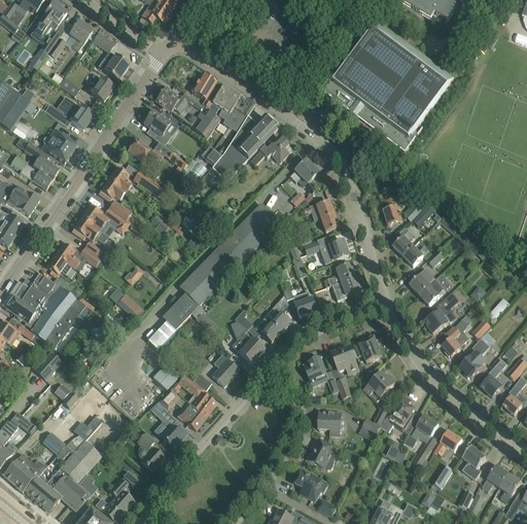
[(11,2),(2,14),(15,26),(30,5),(36,10),(43,0),(23,0),(19,7),(11,2)]
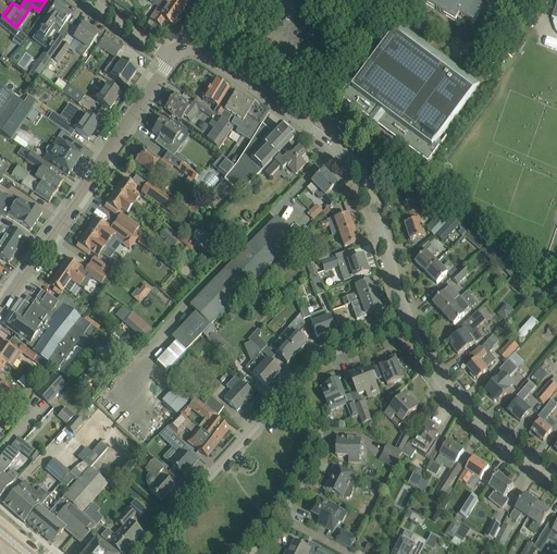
[(181,11),(168,2),(164,0),(161,0),(150,16),(160,24),(164,19),(172,24),(181,11)]
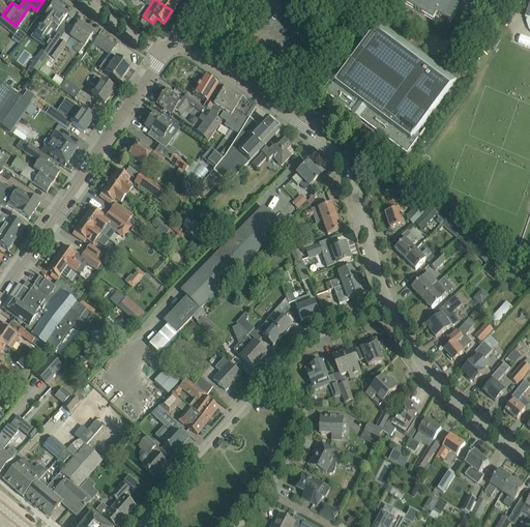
[(159,2),(172,10),(179,0),(157,0),(159,2)]
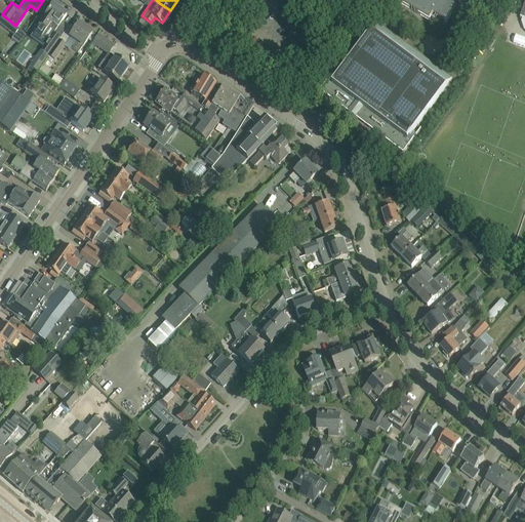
[(399,0),(430,17),(433,12),(446,19),(454,4),(459,7),(463,0),(399,0)]
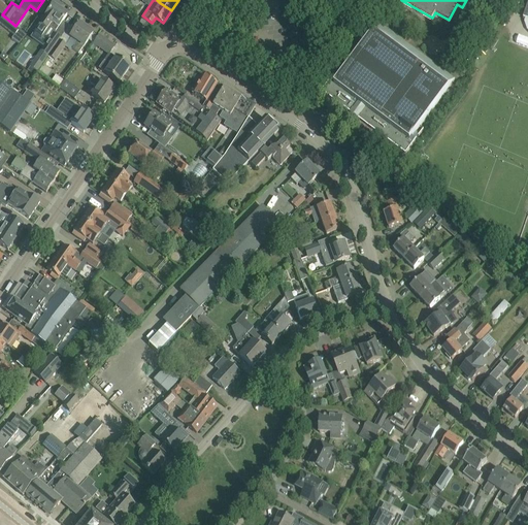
[(509,14),(516,7),(518,0),(509,0),(508,2),(502,9),(509,14)]
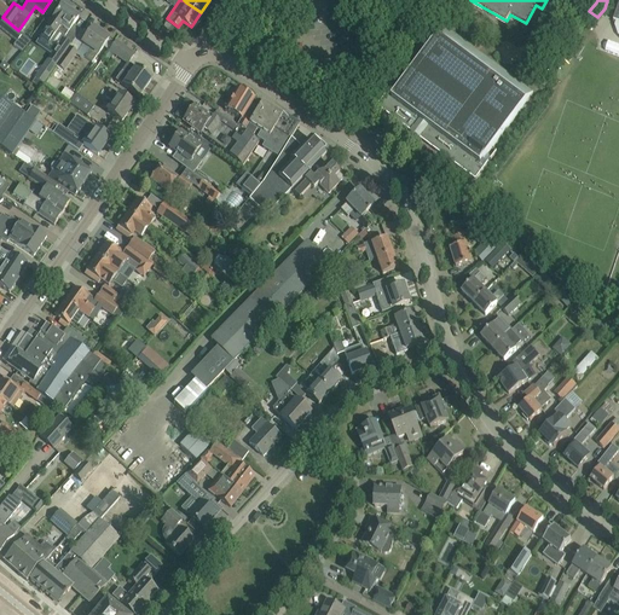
[(57,29),(64,35),(77,15),(62,4),(52,17),(47,15),(35,32),(48,40),(57,29)]
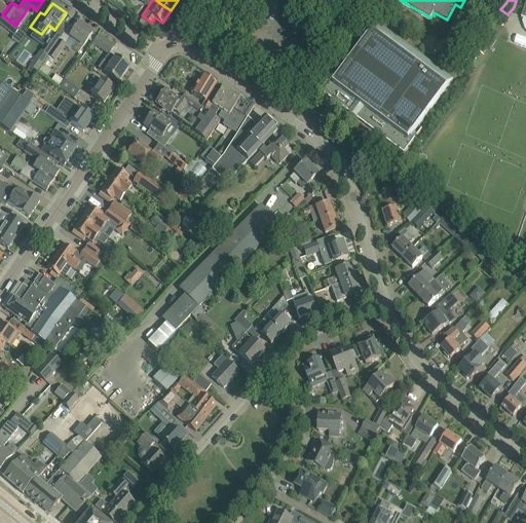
[(15,26),(2,14),(0,16),(0,22),(13,33),(10,36),(19,42),(26,33),(15,26)]
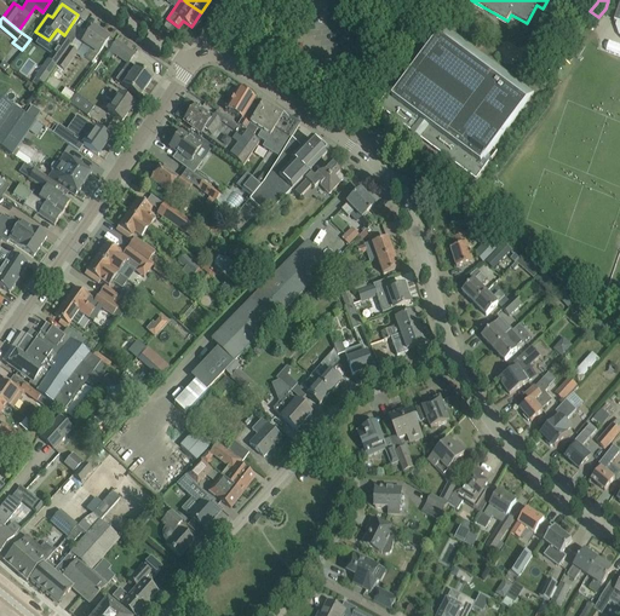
[(92,61),(109,36),(93,26),(82,40),(91,46),(85,55),(92,61)]
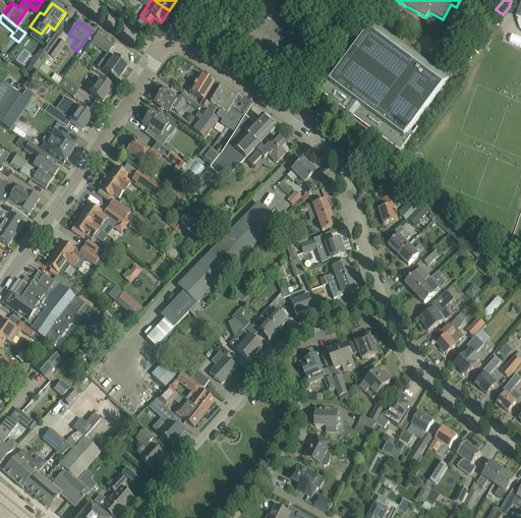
[(420,115),(449,76),(438,68),(383,27),(380,24),(374,21),(366,32),(344,62),(341,66),(338,69),(334,66),(336,63),(316,88),(317,88),(346,109),(342,113),(350,119),(353,114),(388,145),(398,152),(400,149),(400,150),(406,141),(413,132),(412,132),(417,125),(414,123),(420,115)]
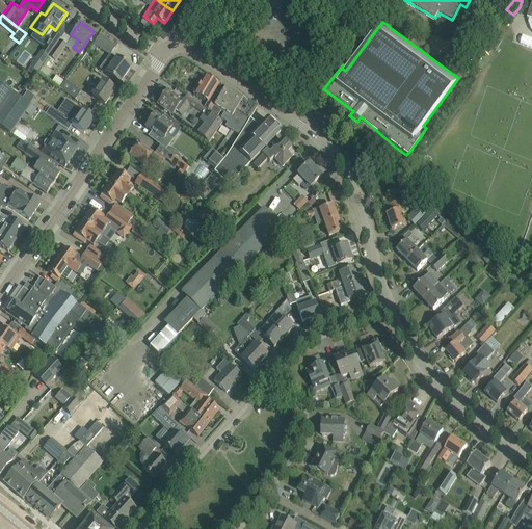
[(41,49),(48,54),(59,37),(52,33),(41,49)]
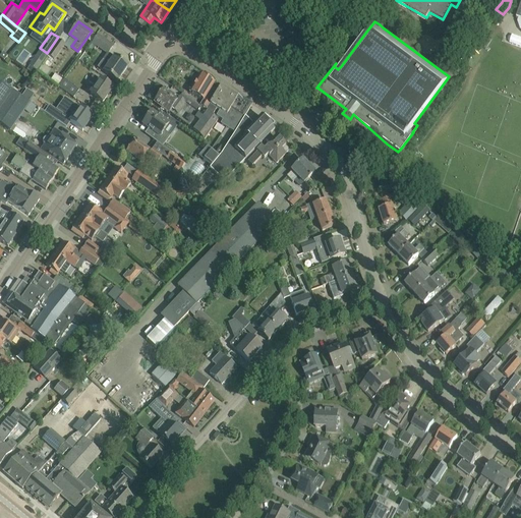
[(113,44),(98,33),(93,41),(108,51),(113,44)]
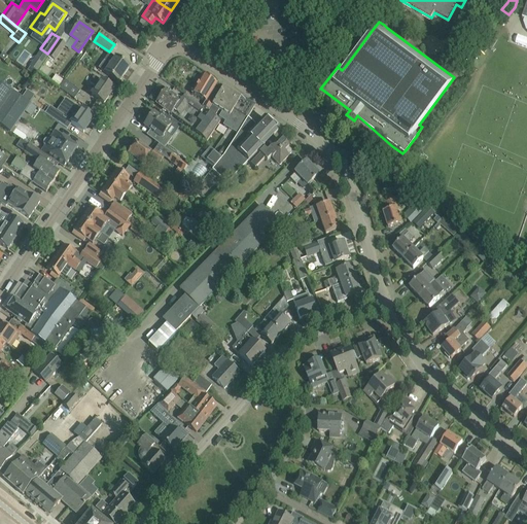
[(54,58),(65,42),(59,38),(47,55),(54,58)]
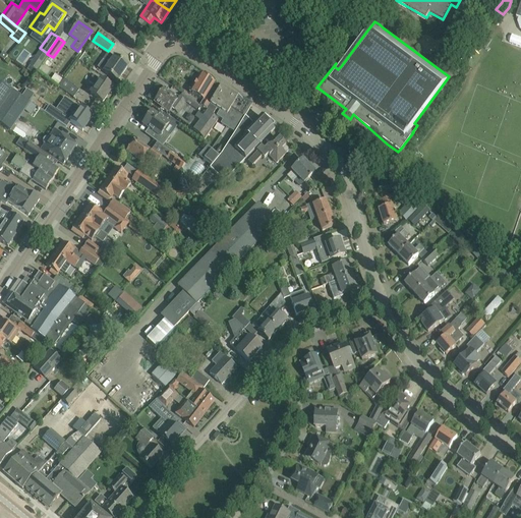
[(104,69),(117,79),(127,64),(114,55),(108,63),(102,58),(97,65),(104,69)]
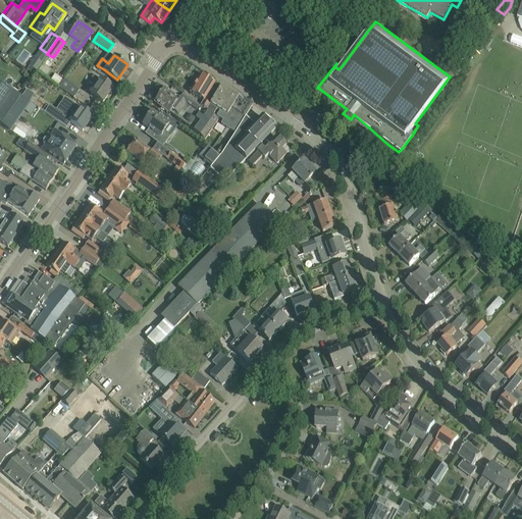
[(263,64),(268,68),(272,63),(267,60),(263,64)]
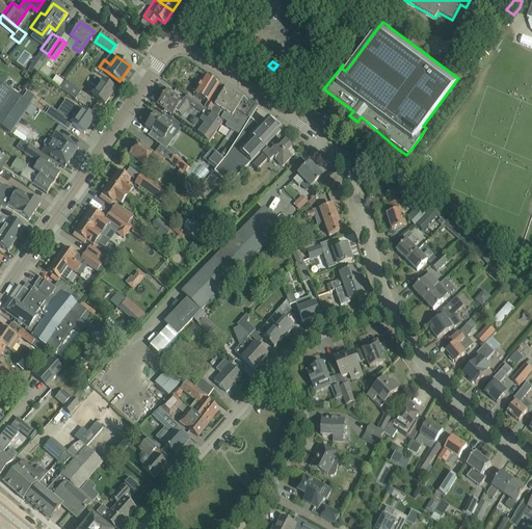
[(92,94),(96,96),(104,102),(115,87),(103,79),(96,74),(90,81),(98,85),(92,94)]
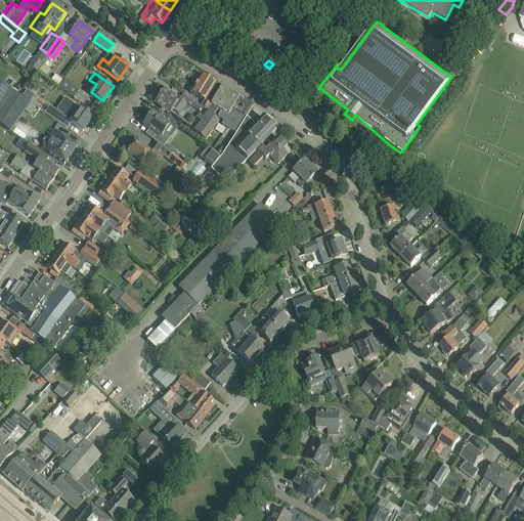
[(183,91),(182,92),(207,110),(210,102),(220,86),(215,82),(215,81),(202,73),(190,90),(203,98),(201,103),(183,91)]
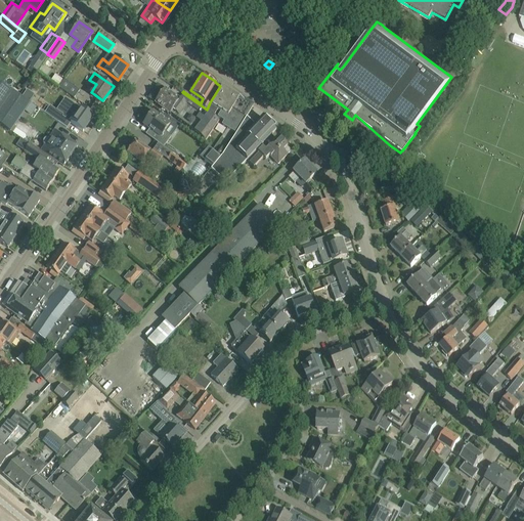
[(63,78),(58,85),(73,96),(79,88),(63,78)]
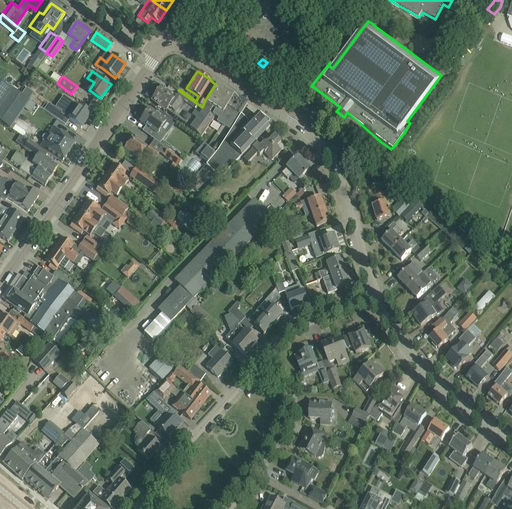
[(0,79),(0,118),(10,125),(28,98),(27,97),(20,92),(0,79)]
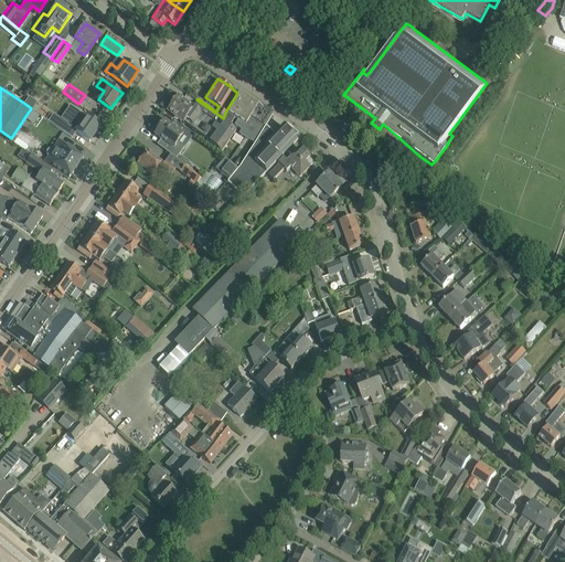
[(265,124),(273,112),(238,92),(237,93),(226,110),(223,118),(230,124),(234,115),(237,117),(234,124),(241,128),(238,131),(254,141),(265,124)]
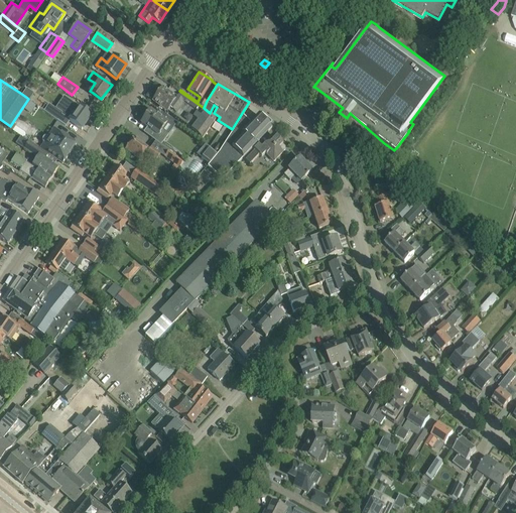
[(25,85),(20,93),(27,98),(33,91),(25,85)]
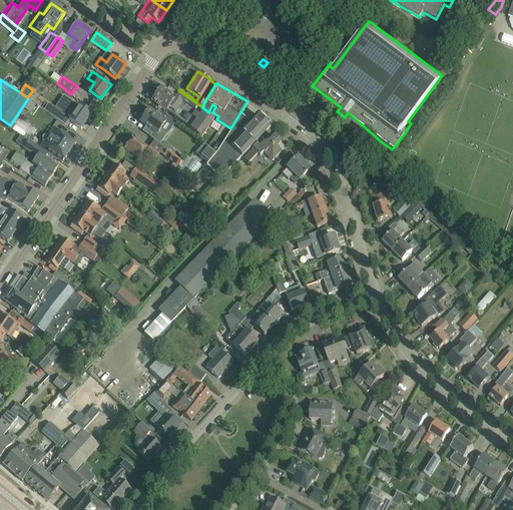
[(208,112),(202,107),(178,90),(175,94),(161,84),(150,99),(185,124),(186,123),(201,134),(213,116),(208,112)]
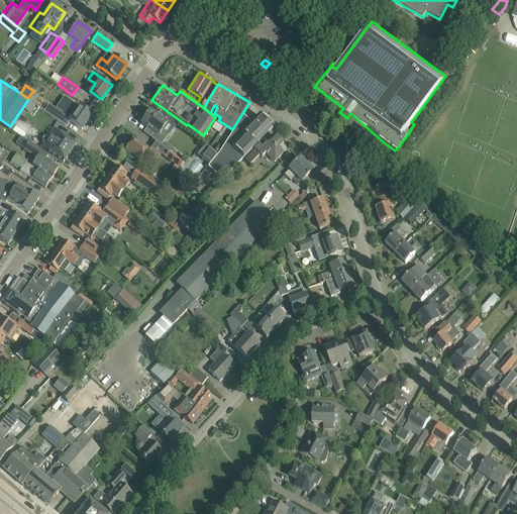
[(82,127),(92,113),(80,104),(79,104),(71,98),(63,110),(66,113),(64,115),(70,118),(69,118),(82,127)]
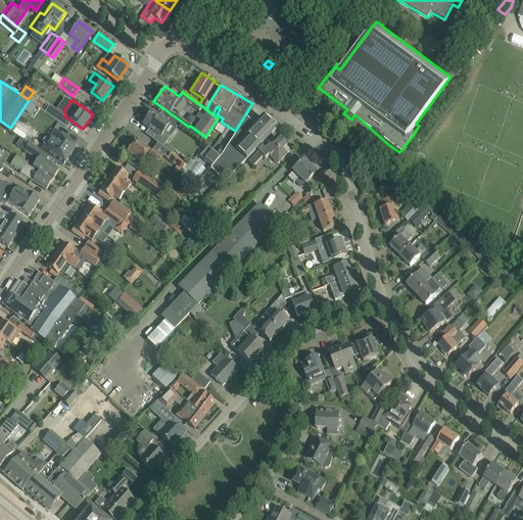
[(60,122),(64,116),(66,114),(63,111),(50,102),(44,110),(60,122)]
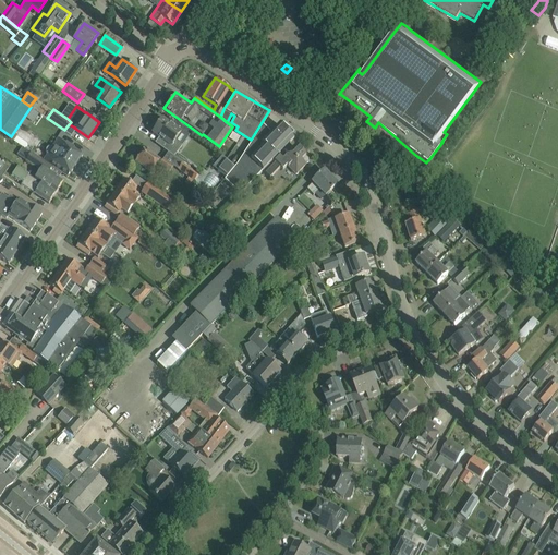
[(176,139),(181,130),(180,129),(183,124),(174,118),(171,122),(162,117),(152,131),(168,142),(164,147),(173,155),(182,143),(176,139)]
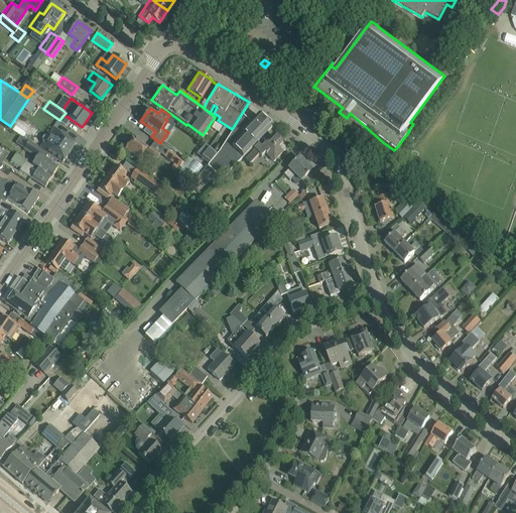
[(252,145),(271,125),(269,123),(271,120),(264,113),(261,116),(258,113),(251,121),(242,113),(232,129),(217,152),(209,162),(208,164),(222,177),(242,156),(252,145)]
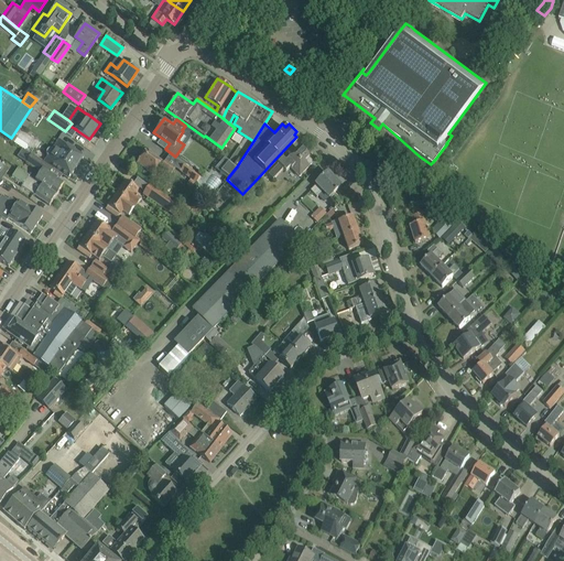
[(68,176),(83,154),(57,138),(52,147),(51,146),(50,146),(49,147),(47,147),(47,148),(46,149),(45,149),(45,150),(45,151),(45,152),(46,153),(46,154),(45,155),(47,158),(45,161),(53,166),(68,176)]
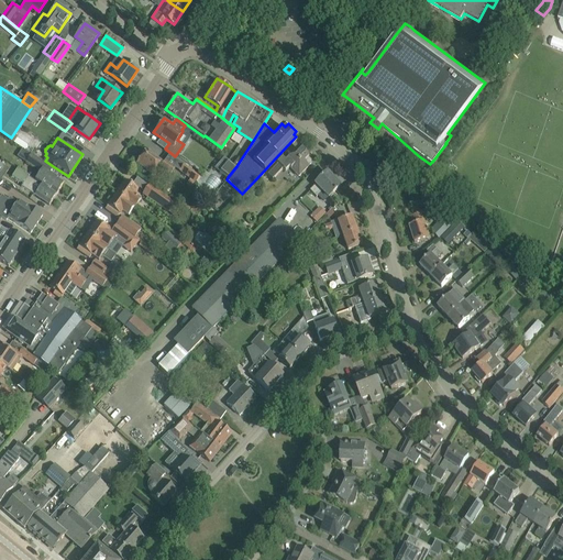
[(280,164),(275,158),(264,171),(272,177),(282,167),(285,169),(289,165),(298,174),(310,161),(311,157),(298,145),(280,164)]
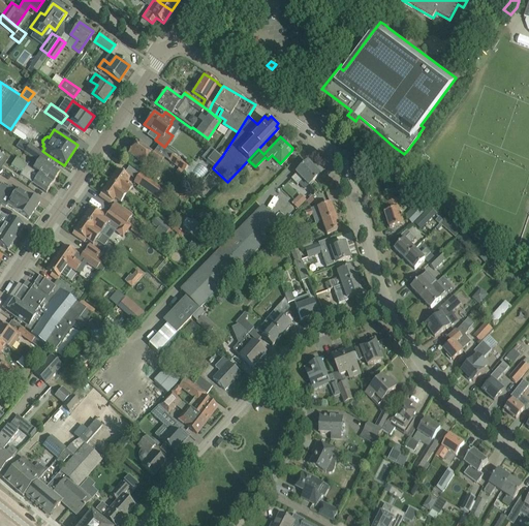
[(24,149),(29,143),(23,137),(18,143),(24,149)]
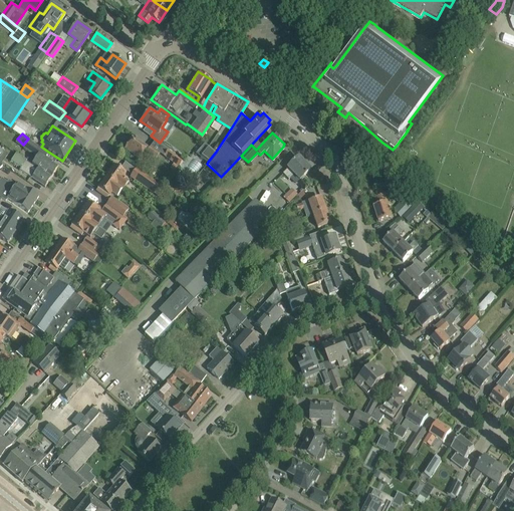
[(158,152),(149,146),(149,147),(133,136),(125,147),(139,156),(136,160),(144,165),(151,156),(154,158),(158,152)]
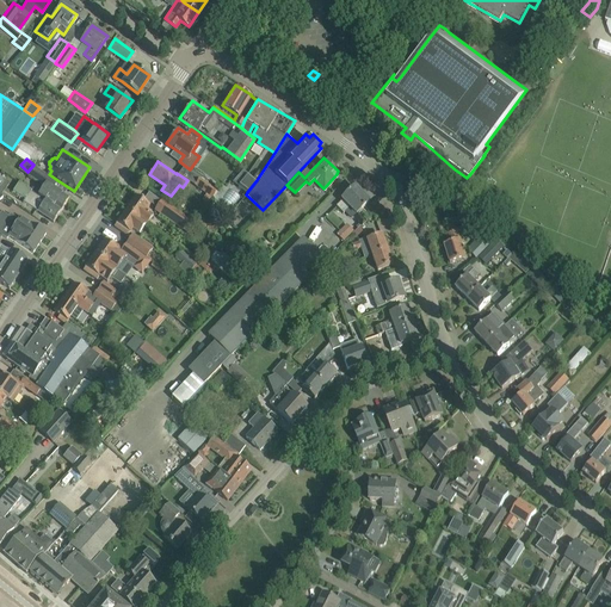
[(44,184),(38,192),(61,208),(69,196),(54,186),(57,180),(49,174),(35,163),(29,173),(44,184)]
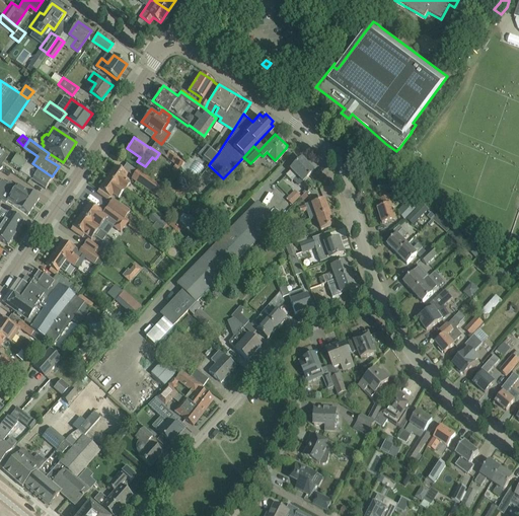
[(210,163),(218,153),(208,145),(205,149),(207,151),(202,157),(210,163)]
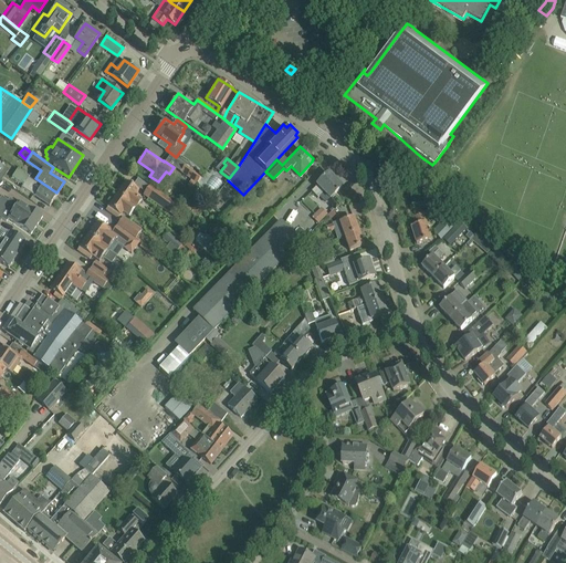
[(180,170),(190,178),(186,184),(191,188),(200,176),(185,164),(180,170)]
